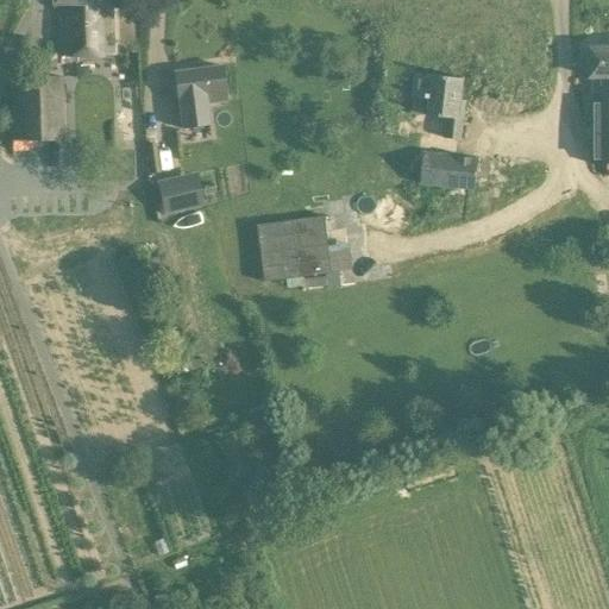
[(51,0),(51,4),(57,4),(57,57),(112,56),(111,0),(51,0)]
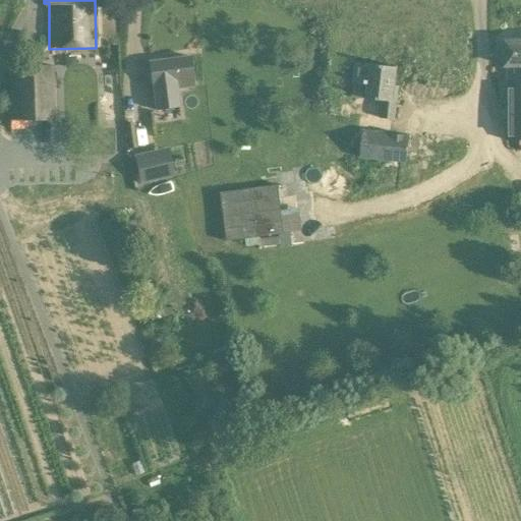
[(506,85),(520,85),(520,41),(505,41),(505,66),(506,66),(506,85)]
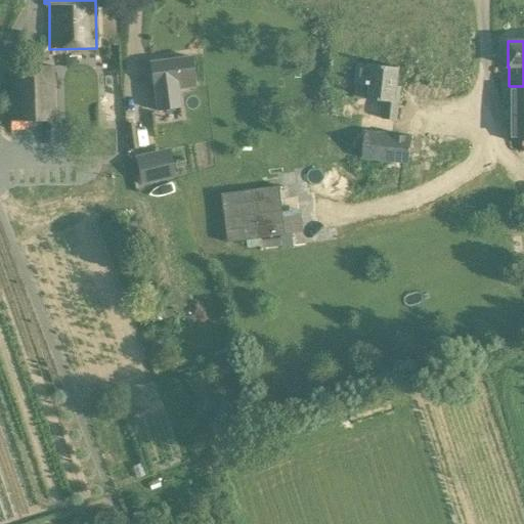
[(177,90),(193,87),(189,57),(148,62),(156,112),(179,108),(177,90)]
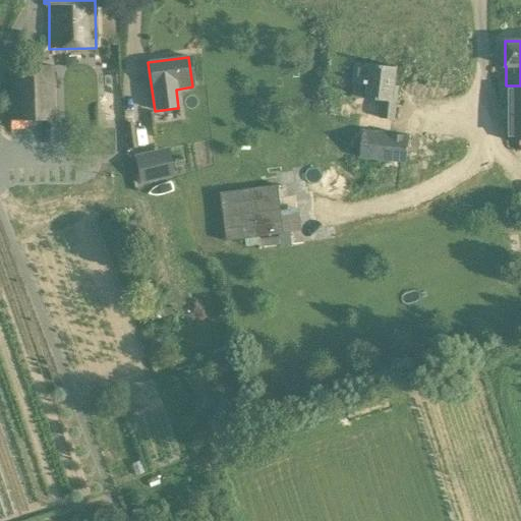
[(8,67),(9,97),(9,120),(55,119),(53,65),(8,67)]
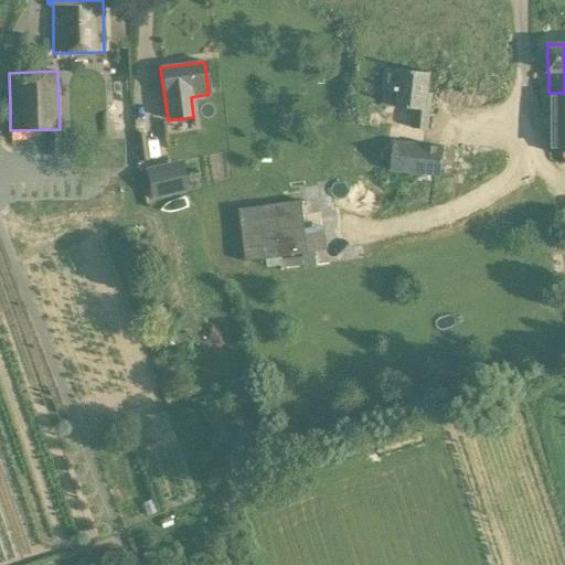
[(354,99),(350,128),(401,134),(407,75),(375,71),(371,102),(354,99)]
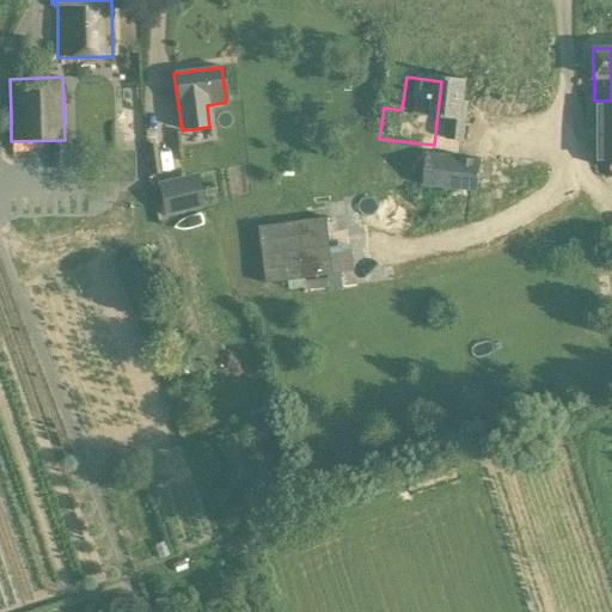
[(478,85),(441,81),(434,145),(470,148),(471,136),(516,141),(521,102),(494,98),(491,116),(473,115),(478,85)]
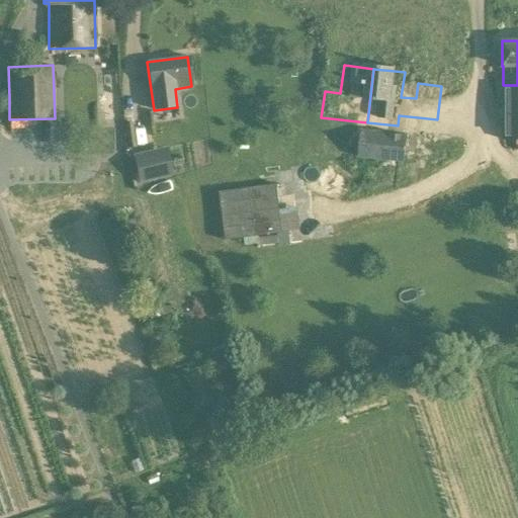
[(517,139),(517,85),(503,85),(503,140),(517,139)]
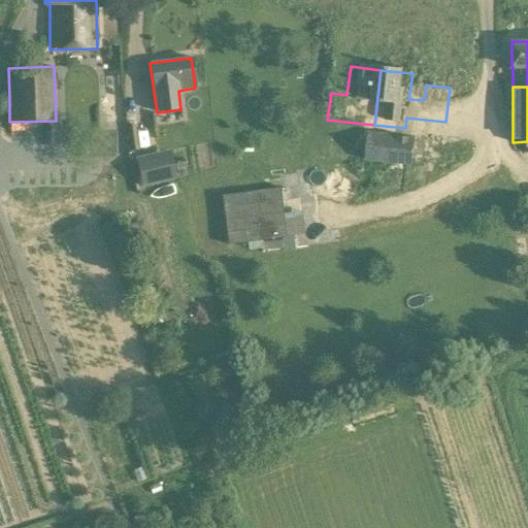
[(361,189),(384,191),(388,160),(428,164),(430,136),(367,130),(361,189)]
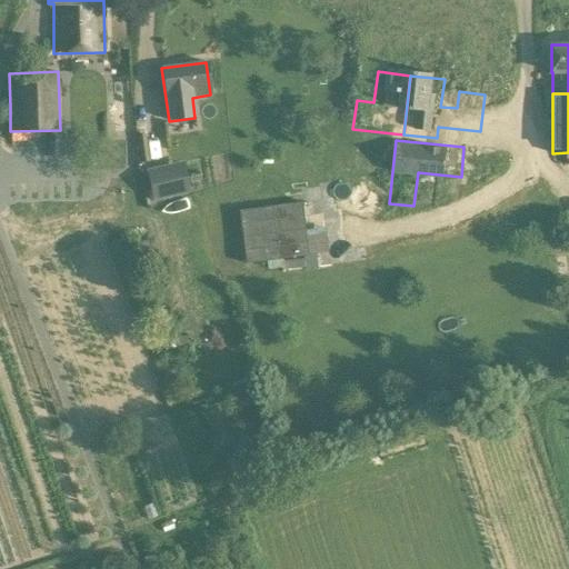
[(188,191),(181,163),(169,166),(147,171),(152,200),(176,195),(188,191)]
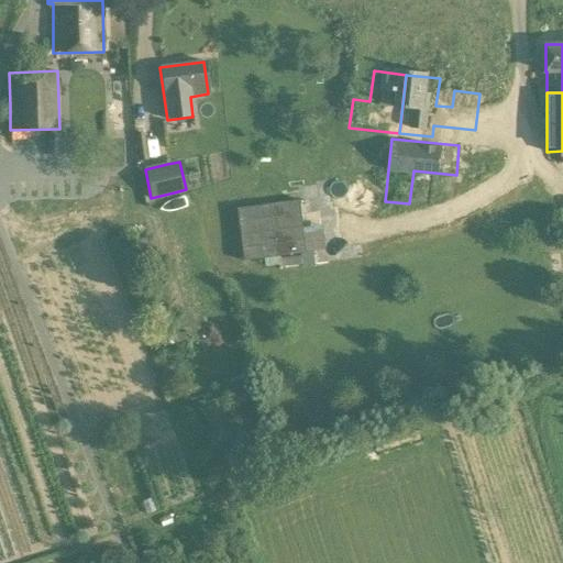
[(300,200),(235,208),(242,260),(263,257),(278,255),(307,252),(304,227),(300,200)]
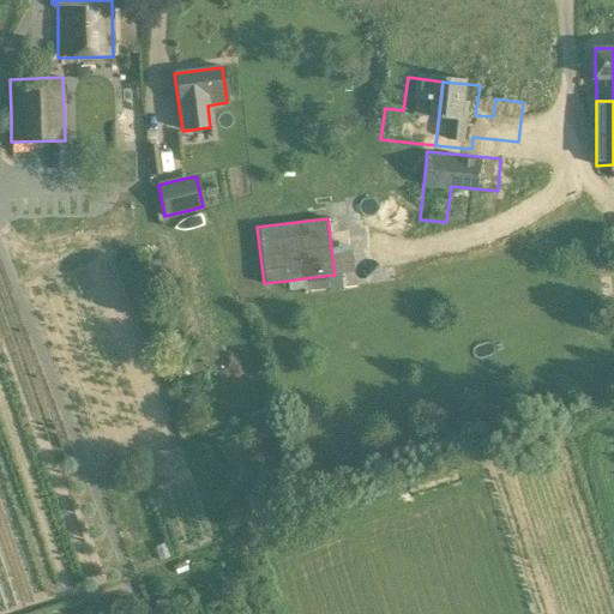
[(164,613),(169,613),(163,599),(154,602),(157,613),(164,613)]
